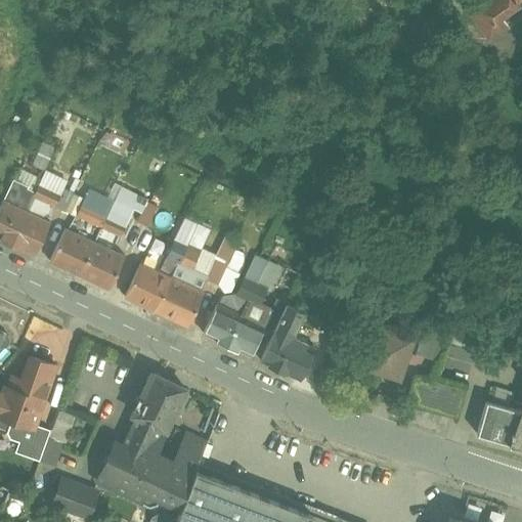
[(521,0),(475,0),(465,8),(488,42),(508,28),(502,19),(521,3),(521,0)]
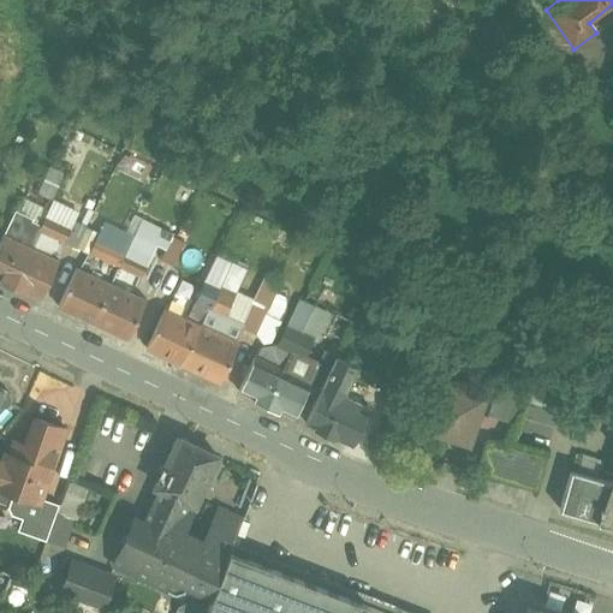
[(55,201),(65,173),(49,168),(41,196),(55,201)]
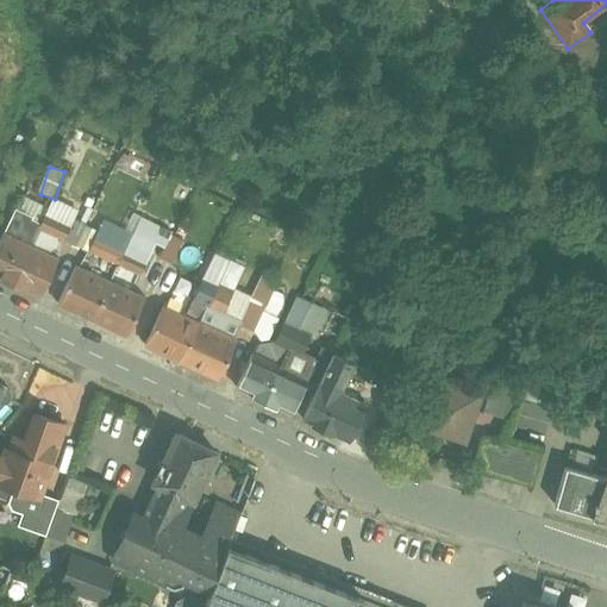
[(56,210),(50,207),(45,217),(52,219),(56,210)]
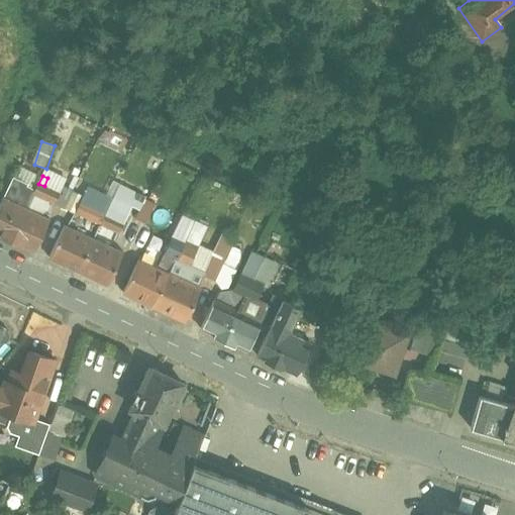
[(27,186),(13,179),(3,199),(0,205),(0,237),(11,242),(33,195),(32,195),(34,191),(26,187),(27,186)]
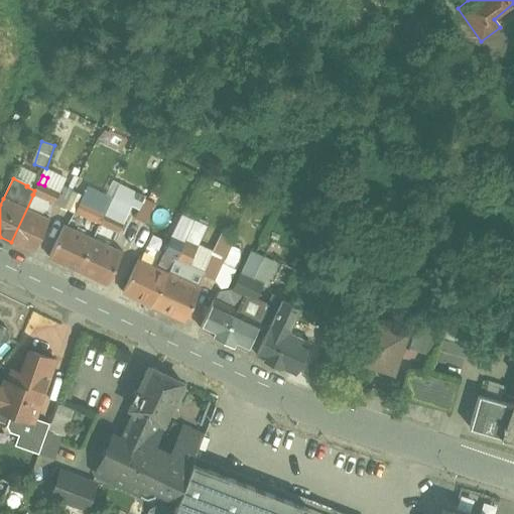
[(38,183),(38,182),(34,190),(32,195),(33,195),(48,203),(53,205),(59,193),(58,193),(44,185),(38,183)]
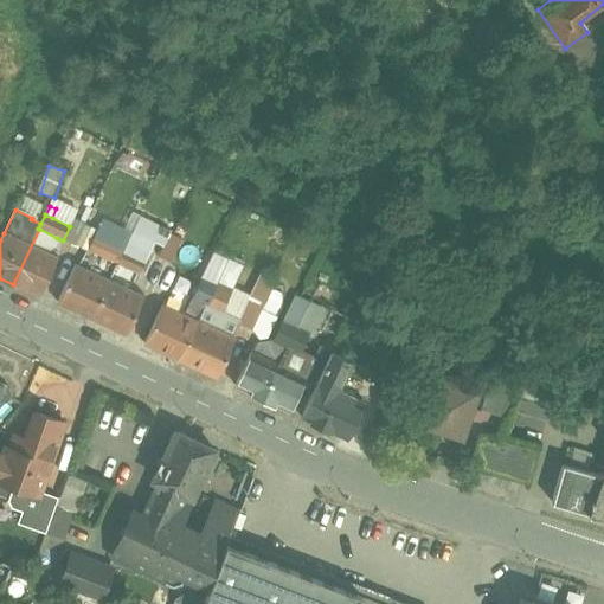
[(84,225),(72,219),(69,226),(70,226),(63,241),(76,246),(76,245),(84,225)]
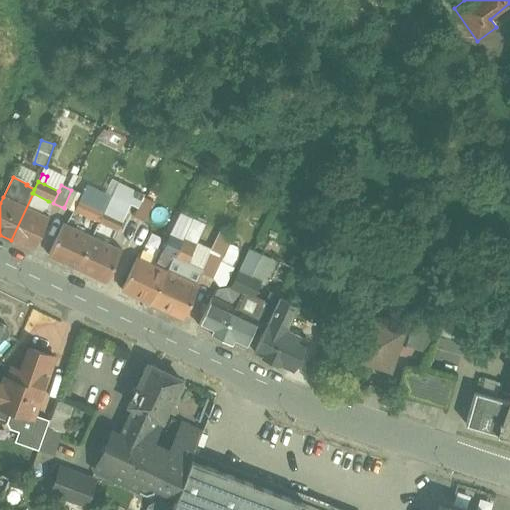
[(144,197),(119,185),(118,185),(112,196),(131,205),(130,205),(138,209),(143,199),(144,197)]
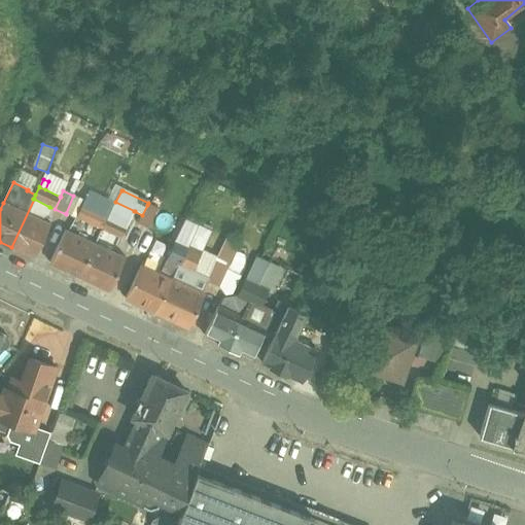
[(84,201),(73,196),(66,213),(76,218),(82,206),(84,201)]
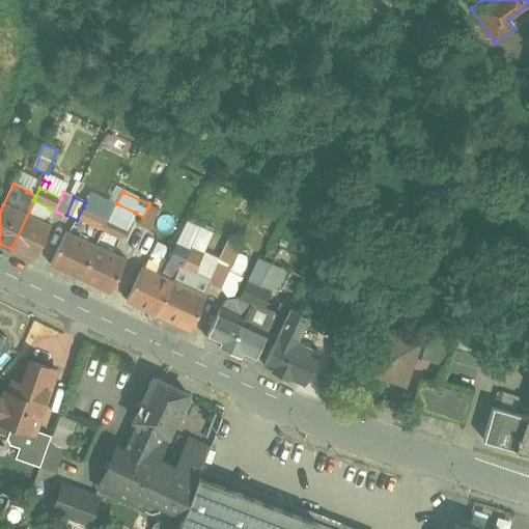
[(112,212),(87,199),(85,202),(83,207),(108,220),(112,212)]
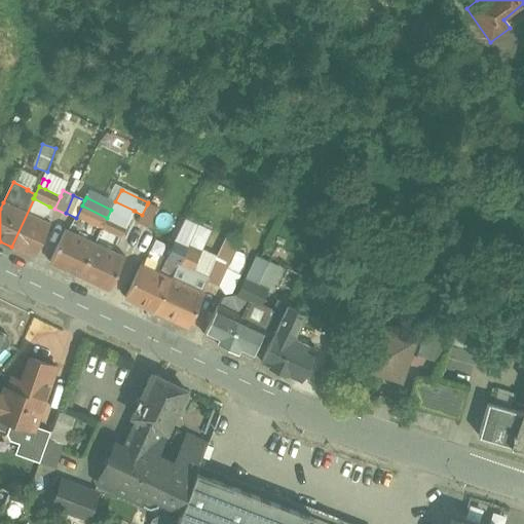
[(34,198),(11,247),(22,252),(35,257),(50,225),(42,221),(49,207),(34,198)]
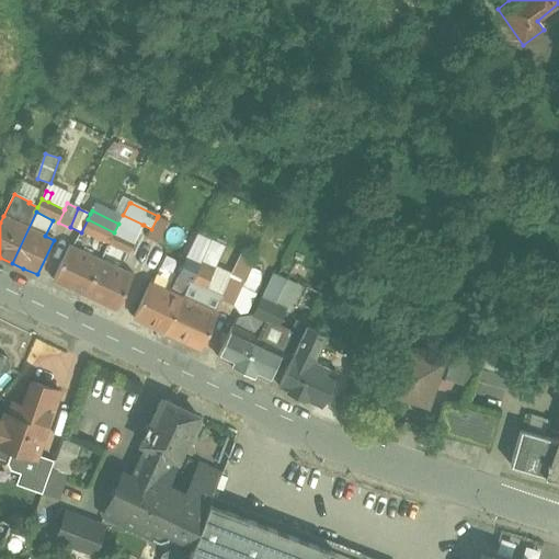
[(144,225),(123,215),(118,224),(114,232),(115,232),(135,241),(143,225),(144,225)]
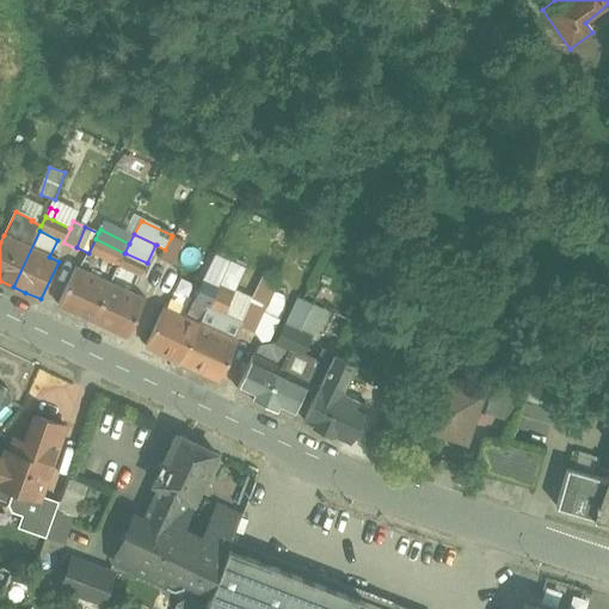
[(165,250),(159,260),(172,266),(183,244),(171,238),(165,250)]
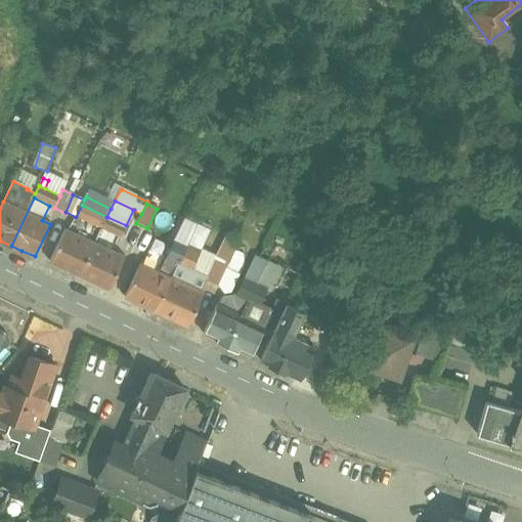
[(106,217),(82,205),(76,217),(96,226),(101,229),(107,217),(106,217)]
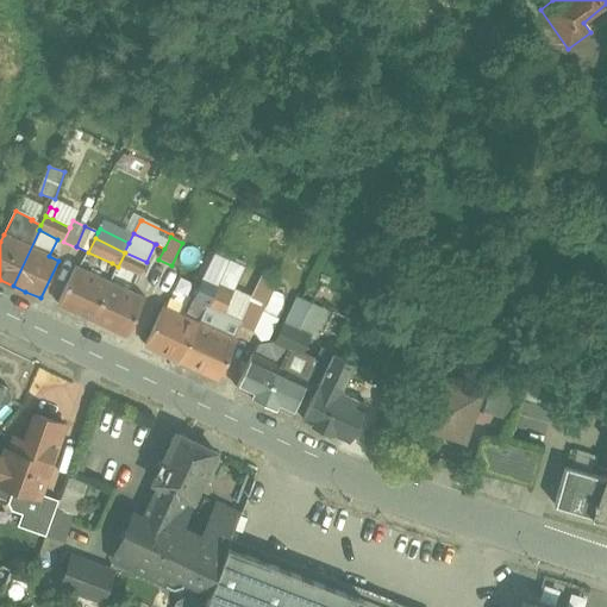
[(281,245),(269,270),(279,275),(291,250),(281,245)]
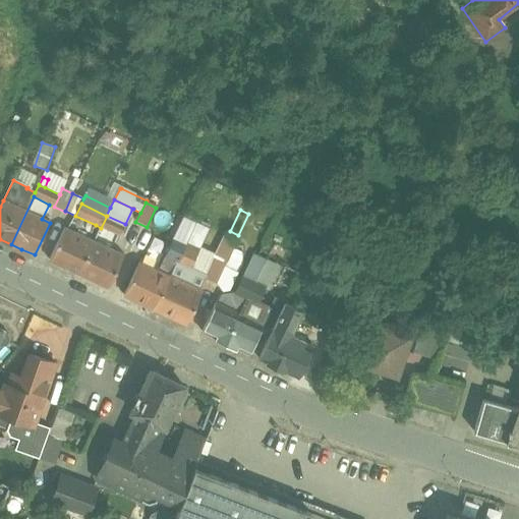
[(125,224),(107,216),(101,228),(106,230),(119,236),(125,224)]
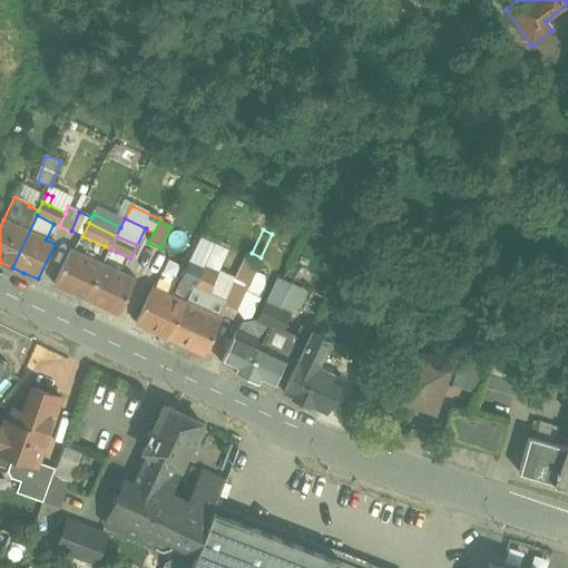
[(201,238),(189,262),(203,268),(215,245),(201,238)]
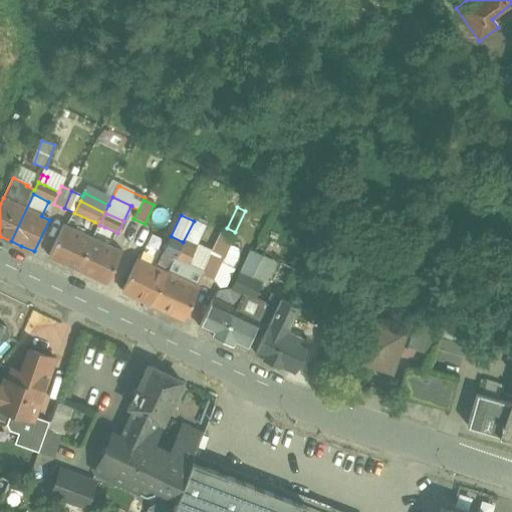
[(94,222),(87,237),(93,239),(99,225),(94,222)]
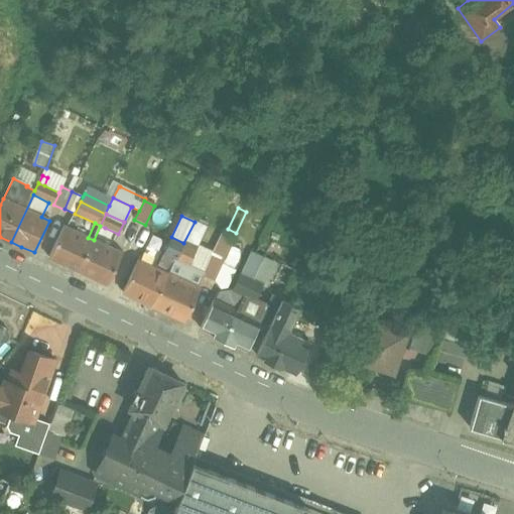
[(100,226),(94,240),(98,242),(105,228),(100,226)]
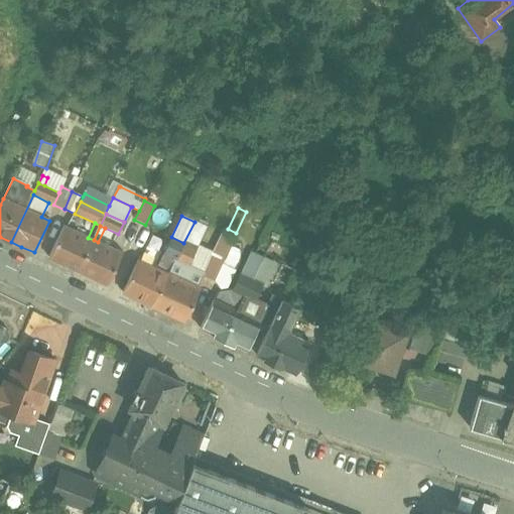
[(88,238),(63,227),(48,259),(78,273),(94,240),(88,238)]
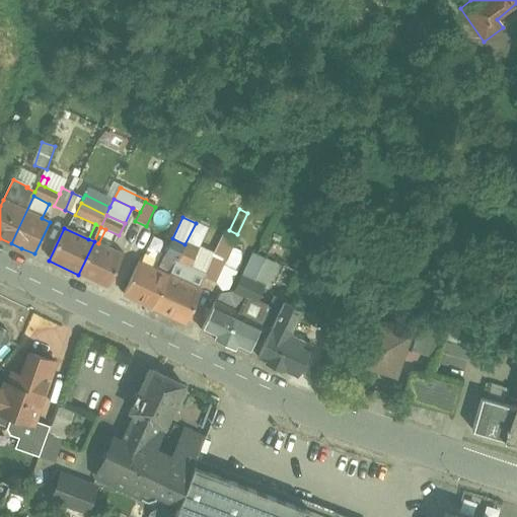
[(185,244),(172,238),(164,256),(175,262),(176,263),(185,244)]
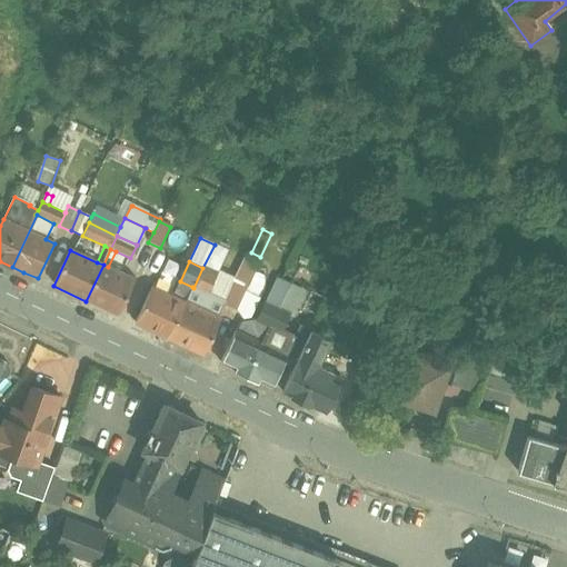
[(108,267),(103,265),(86,301),(118,316),(135,280),(108,267)]
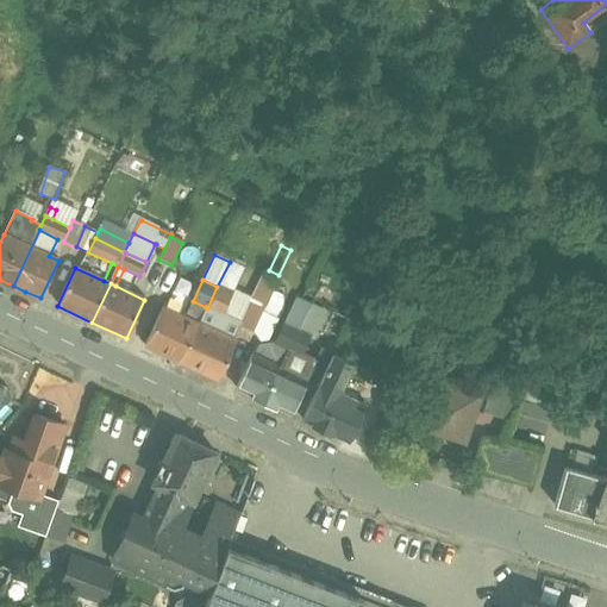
[(232,294),(217,287),(207,308),(219,313),(223,314),(232,294)]
